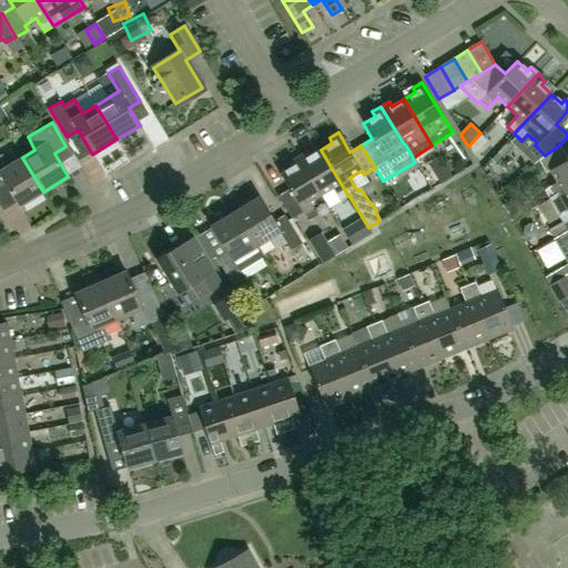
[(567,158),(560,144),(545,155),(538,161),(546,172),(549,171),(556,182),(543,190),(548,199),(567,186),(567,158)]
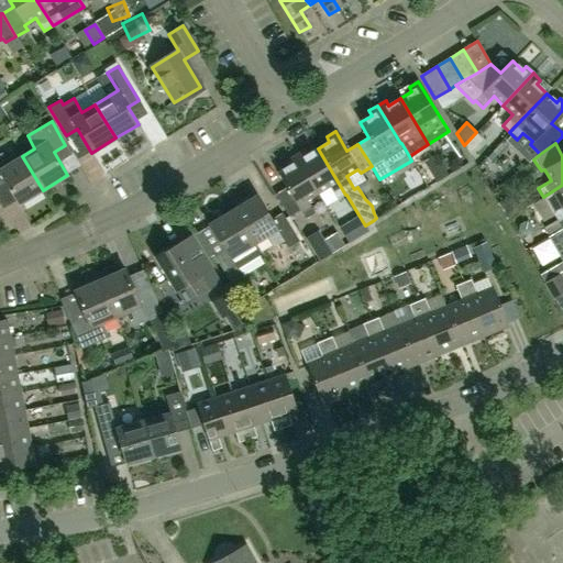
[(302,151),(295,156),(318,194),(329,187),(337,200),(345,195),(318,148),(306,155),(302,151)]
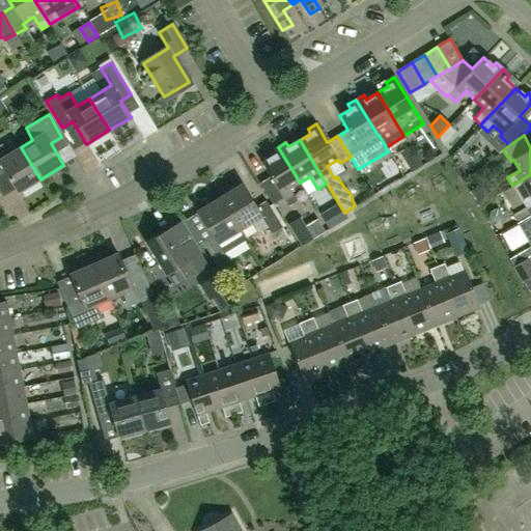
[(40,179),(21,147),(8,155),(1,144),(0,144),(0,174),(4,172),(18,193),(40,179)]
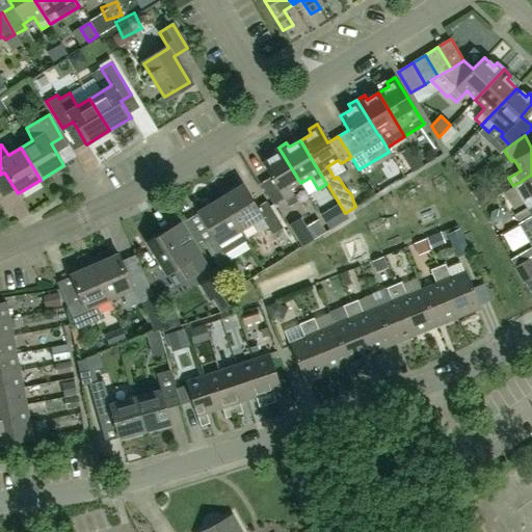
[(300,183),(278,148),(270,152),(273,157),(262,163),(270,178),(260,184),(273,205),(283,198),(288,207),(297,202),(290,189),(300,183)]
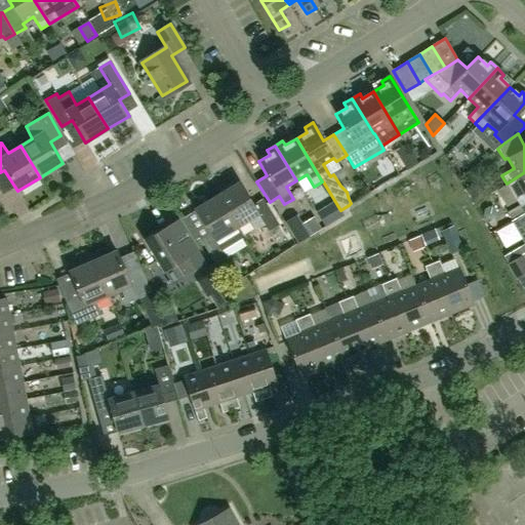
[(406,153),(391,162),(399,175),(414,165),(406,153)]
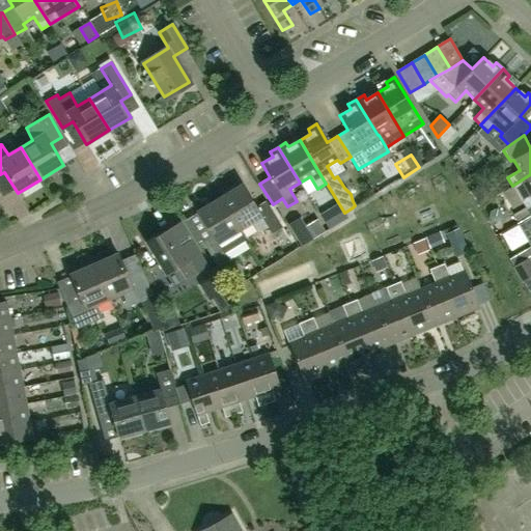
[(530,174),(512,186),(526,208),(530,216),(530,215),(530,174)]
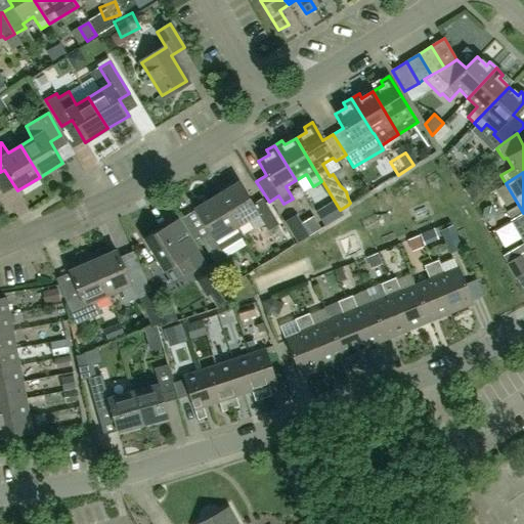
[(238,182),(217,195),(235,227),(249,219),(256,230),(264,224),(268,231),(279,225),(262,198),(252,205),(238,182)]
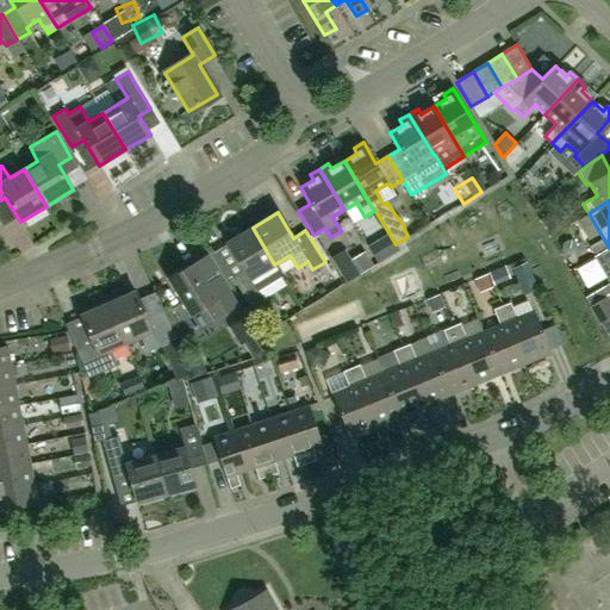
[(540,221),(549,237),(565,228),(560,221),(548,216),(540,221)]
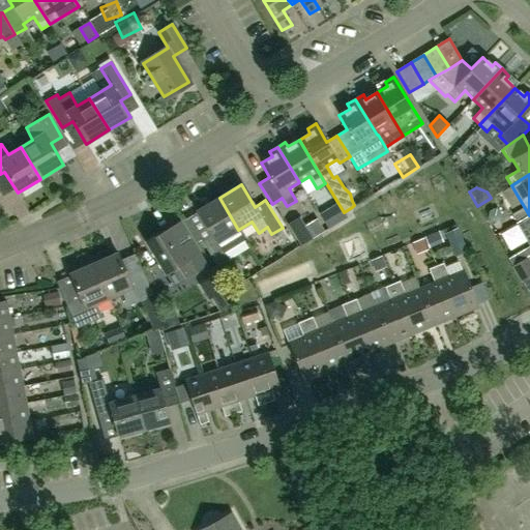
[(238,230),(219,198),(197,211),(211,234),(201,241),(217,267),(229,260),(226,254),(245,241),(238,230)]
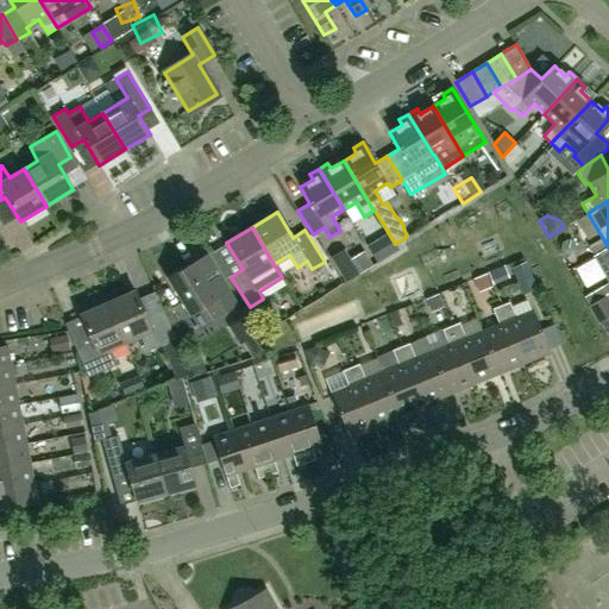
[(387,233),(366,244),(377,262),(397,251),(387,233)]
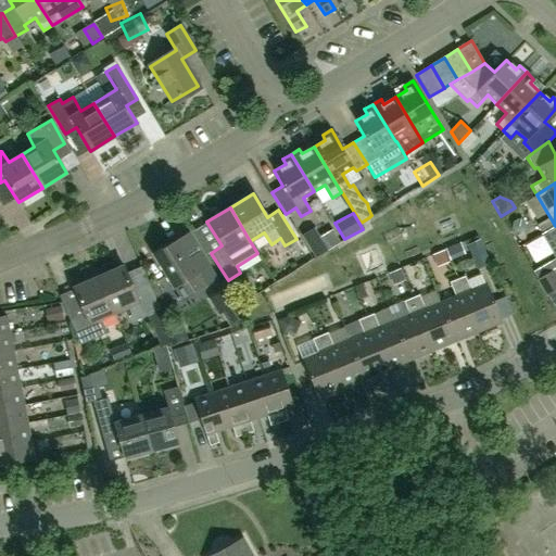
[(314,228),(302,236),(315,257),(340,242),(332,230),(319,238),(314,228)]
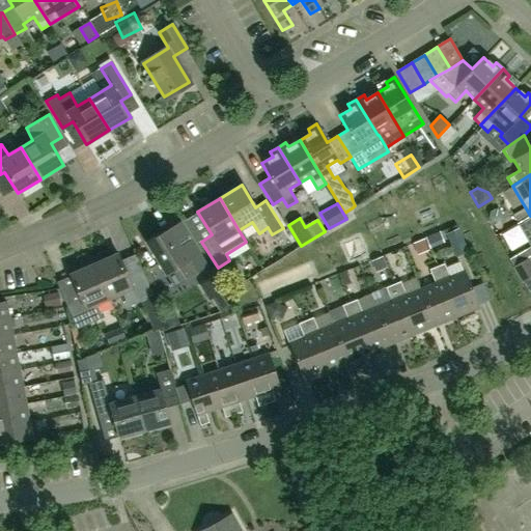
[(446,233),(455,257),(469,252),(458,228),(446,233)]
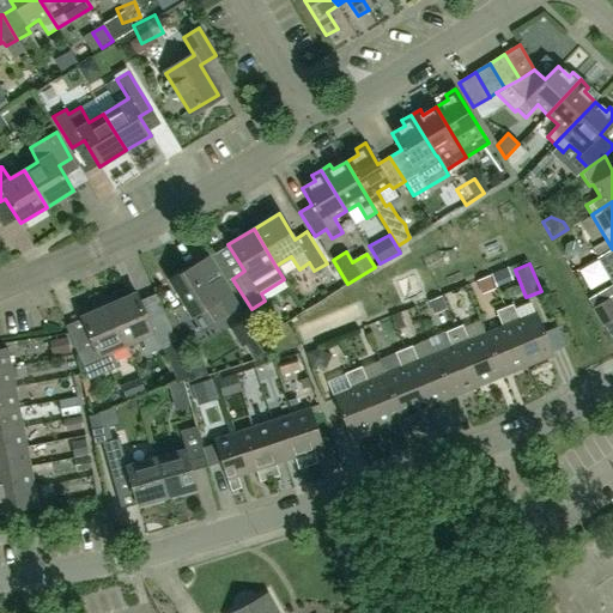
[(240,307),(224,281),(211,290),(195,265),(169,280),(192,317),(206,309),(214,322),(240,307)]
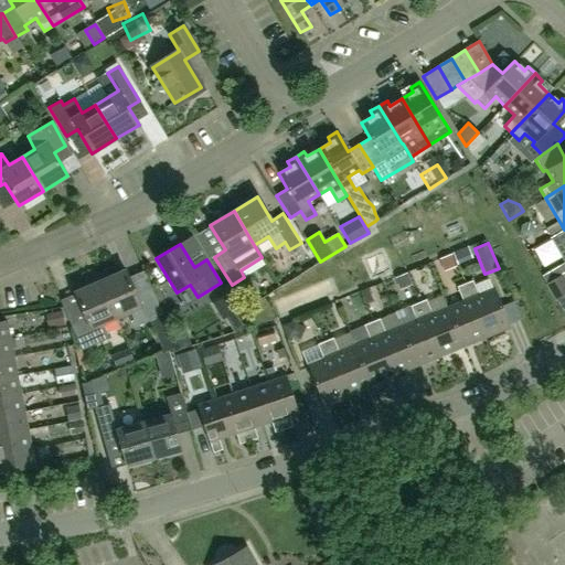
[(455,264),(450,254),(438,259),(443,268),(455,264)]
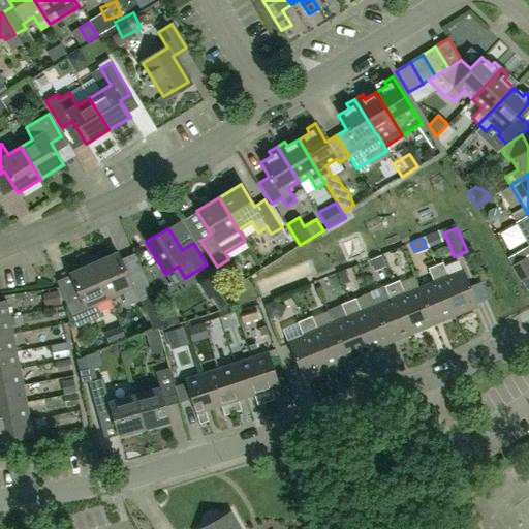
[(93,263),(109,298),(121,292),(128,306),(139,302),(153,332),(168,327),(143,271),(128,278),(117,253),(93,263)]
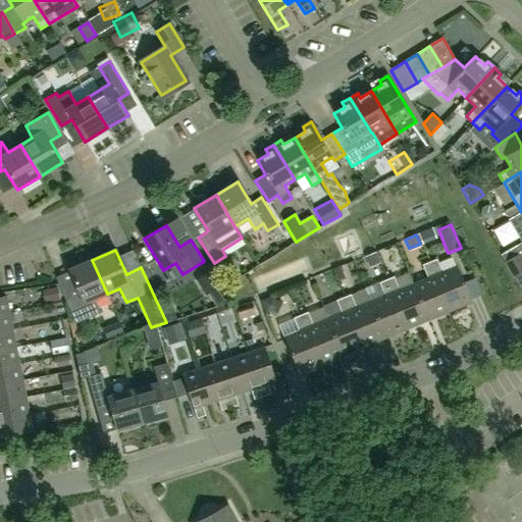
[(379,263),(375,252),(364,256),(369,267),(379,263)]
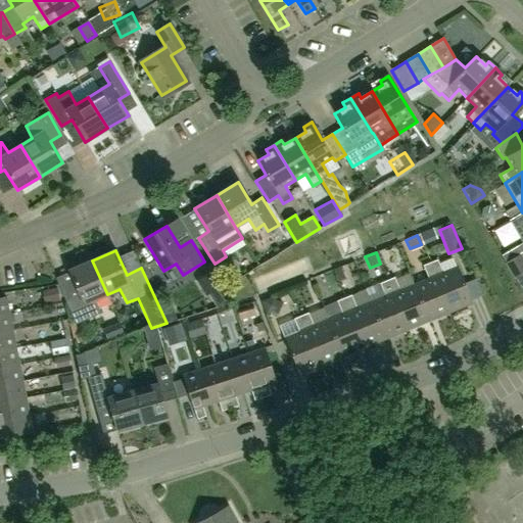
[(522,260),(519,255),(506,264),(522,292),(522,260)]
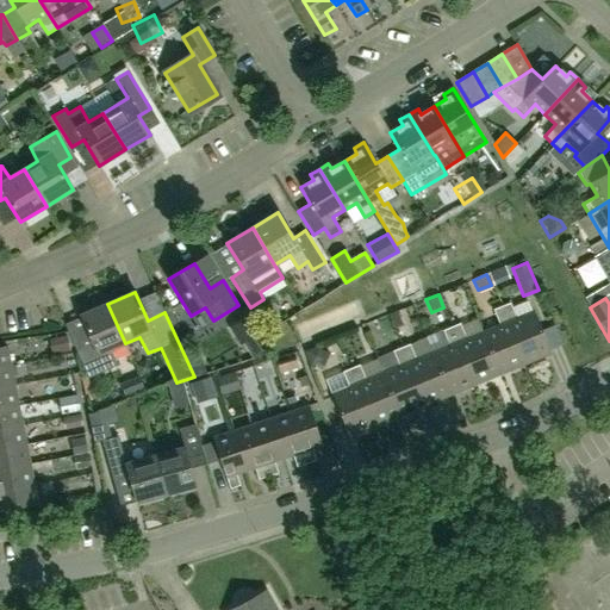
[(125,343),(107,304),(80,316),(93,344),(78,352),(89,378),(117,366),(111,349),(125,343)]
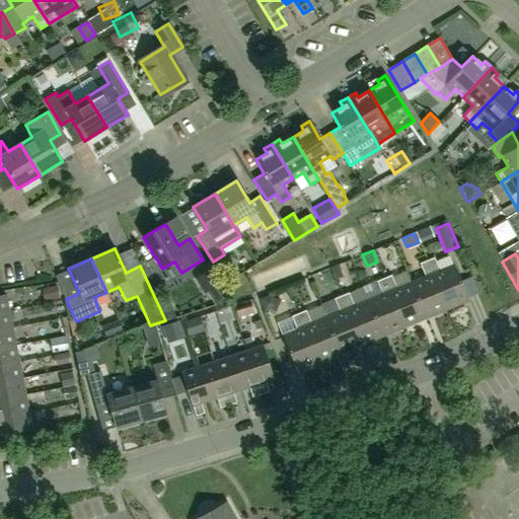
[(434,258),(427,262),(446,310),(468,301),(454,265),(439,271),(434,258)]
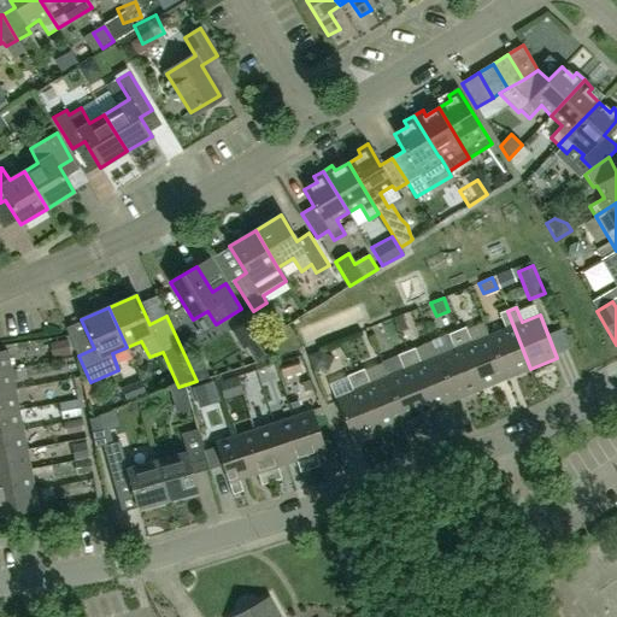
[(500,315),(505,329),(487,336),(505,378),(530,369),(507,311),(500,315)]
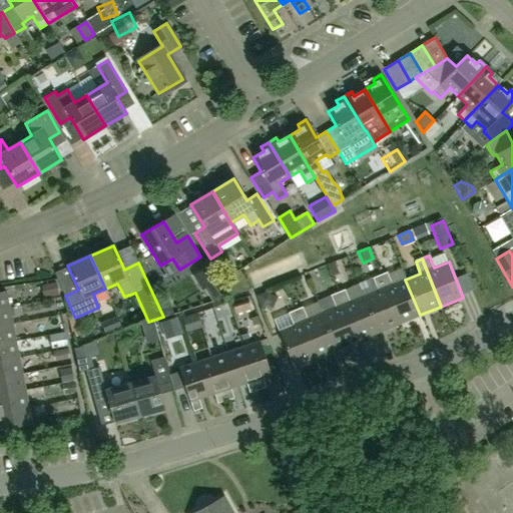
[(334,262),(326,265),(331,276),(338,273),(334,262)]
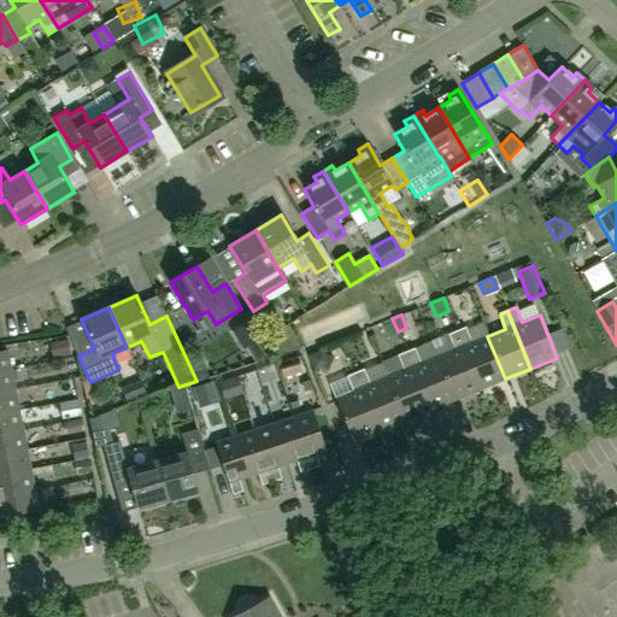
[(242,329),(260,360),(276,354),(256,322),(242,329)]
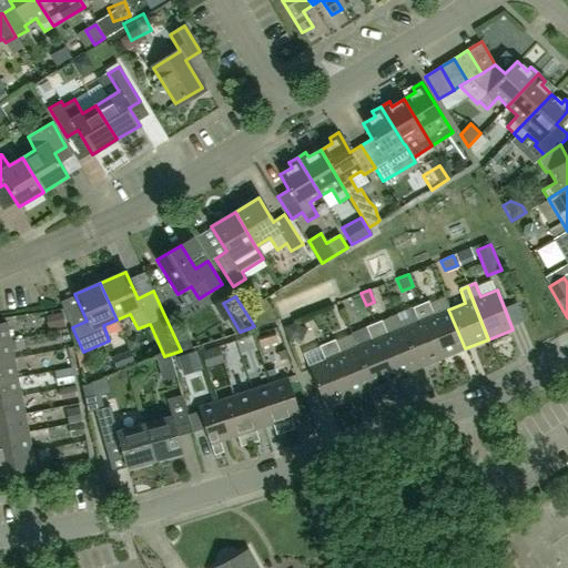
[(465,348),(448,310),(434,315),(428,302),(419,305),(442,358),(465,348)]
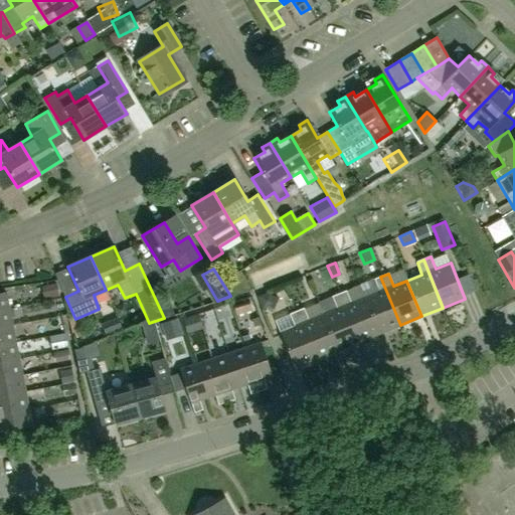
[(400,325),(380,277),(374,280),(379,292),(364,298),(379,334),(400,325)]
